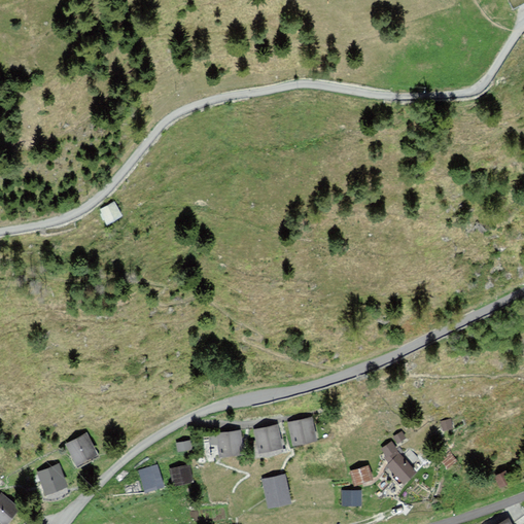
[(100,207),(105,220),(120,214),(114,201),(100,207)]
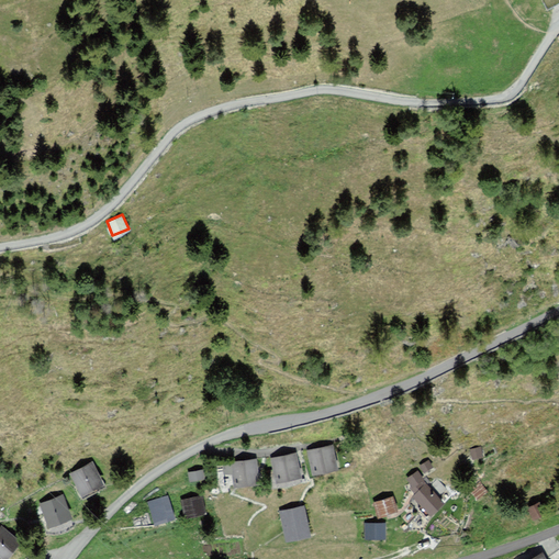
[(332,445),(308,450),(313,476),(337,470),(332,445)]
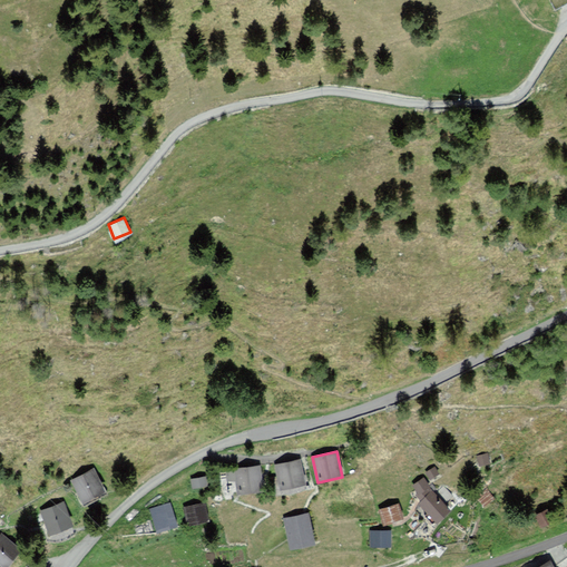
[(301,459),(275,463),(280,488),(305,484),(301,459)]
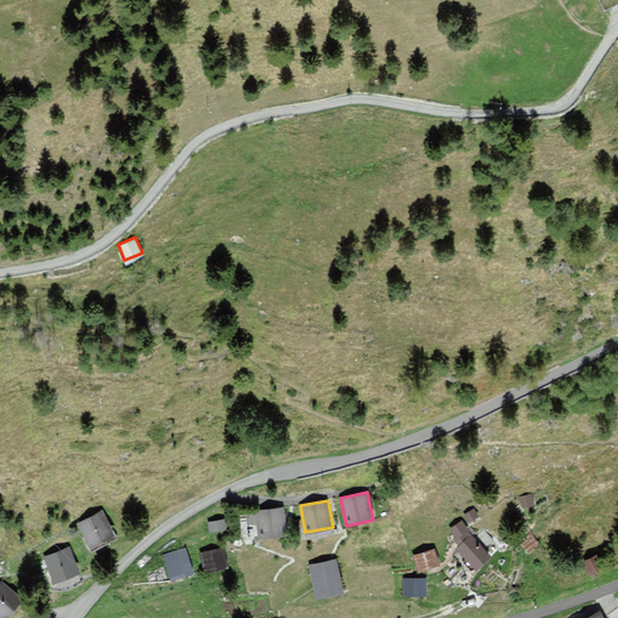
[(283,506),(256,510),(259,537),(287,533),(283,506)]
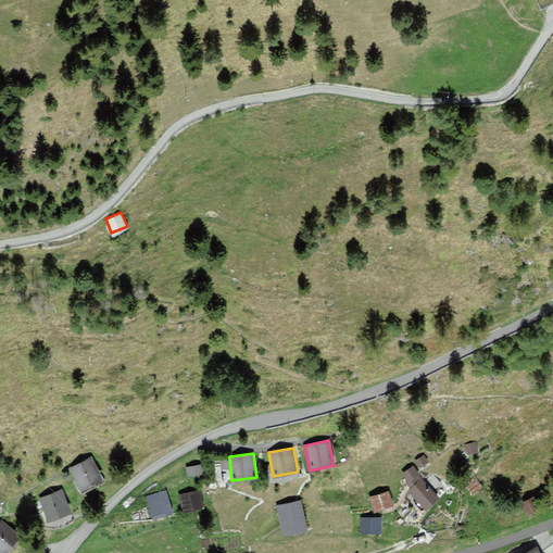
[(68,467),(78,487),(100,477),(91,457),(68,467)]
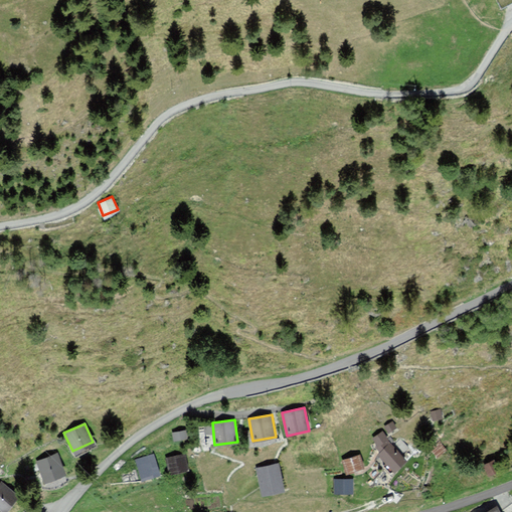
[(389,441),(376,452),(394,471),(406,460),(389,441)]
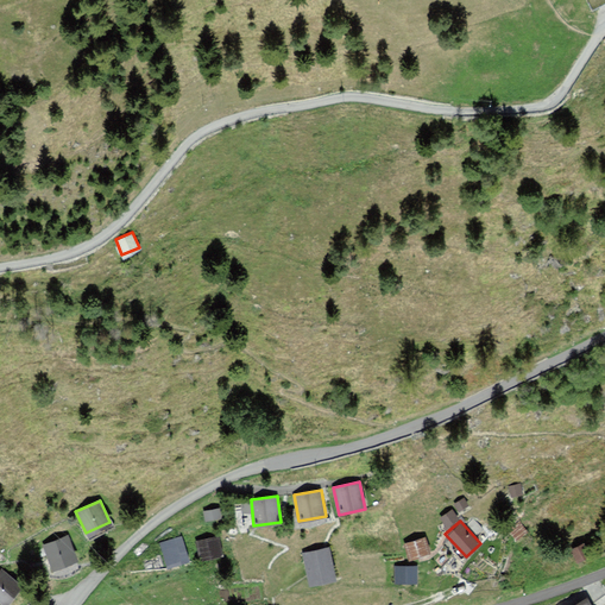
[(409,539),(415,554),(436,547),(430,531),(409,539)]
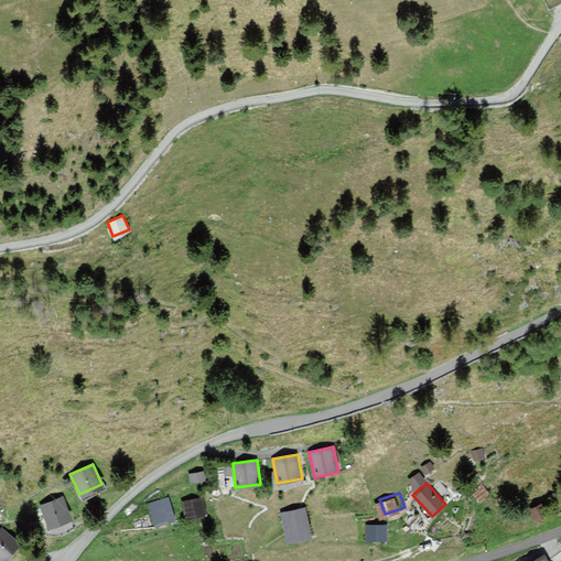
[(41,504),(49,527),(72,519),(64,496),(41,504)]
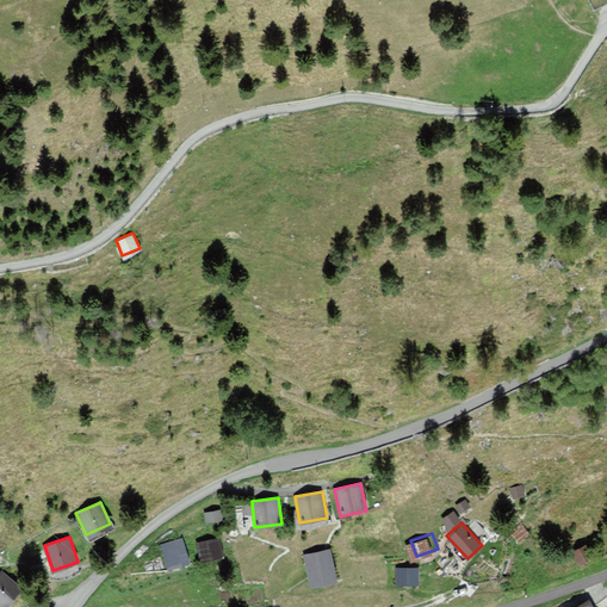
[(221,537),(198,542),(202,561),(224,556),(221,537)]
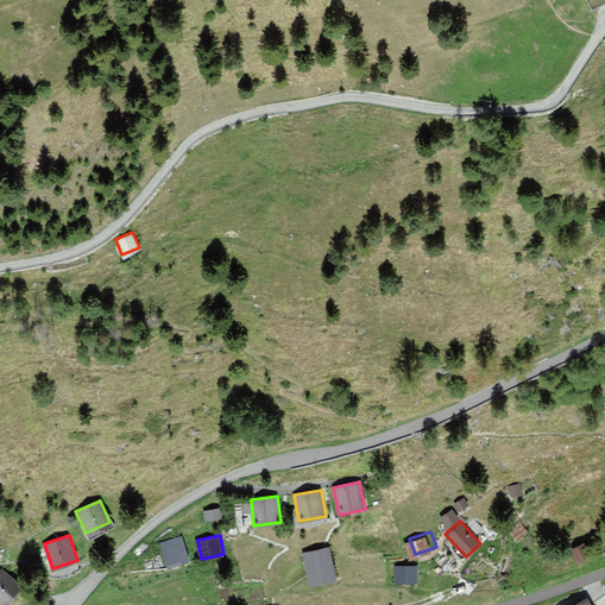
[(584,542),(572,549),(579,562),(592,556),(584,542)]
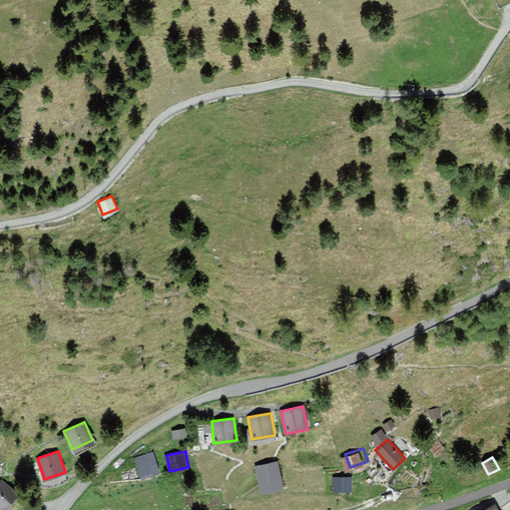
[(277,462),(257,465),(261,491),(281,488),(277,462)]
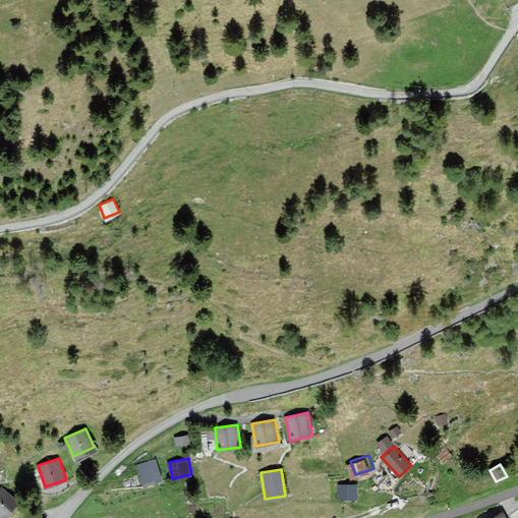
[(342,494),(362,494),(362,480),(342,480),(342,494)]
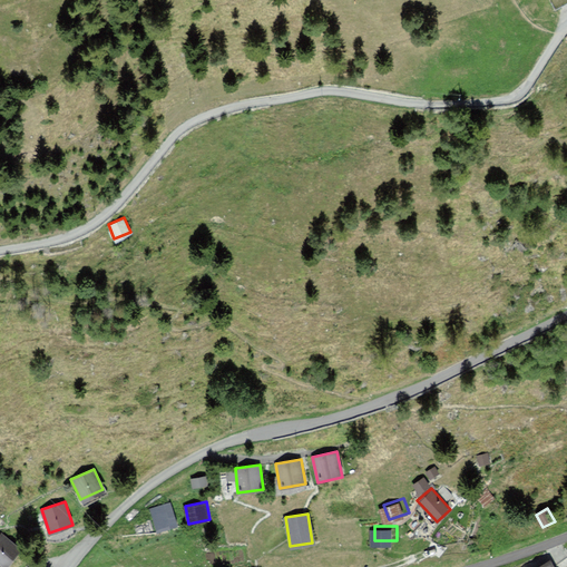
[(0,538),(0,564),(2,566),(19,549),(3,535),(0,538)]
